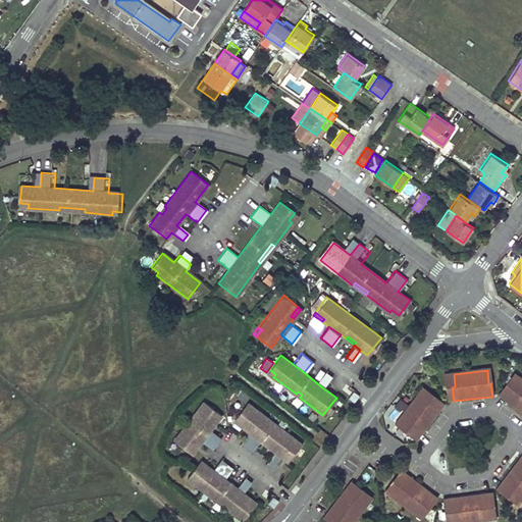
[(492,370),(487,370),(488,383),(490,383),(492,397),(496,397),(492,370)]
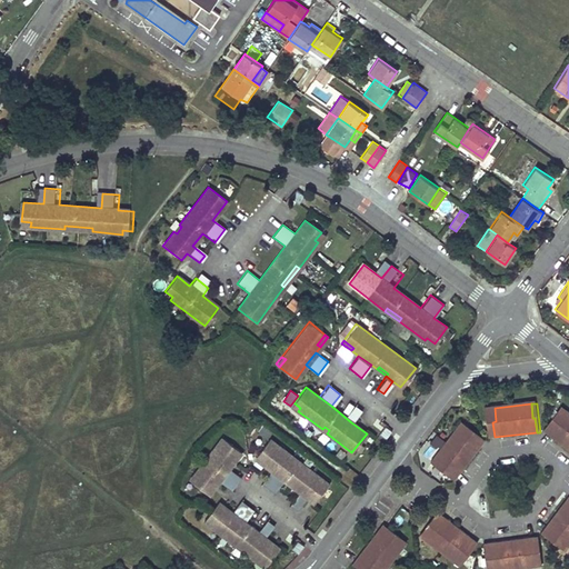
[(353,405),(345,417),(351,422),(360,410),(353,405)]
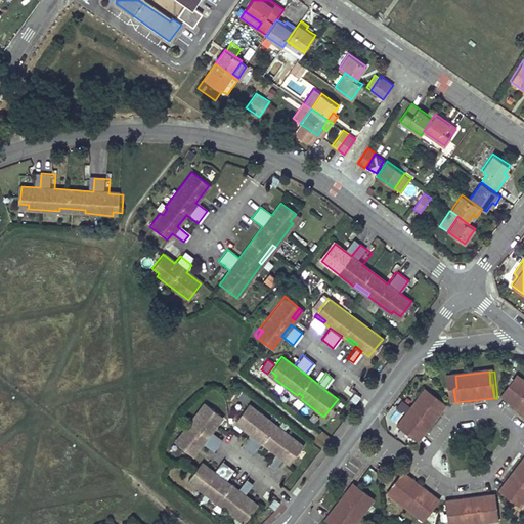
[(515,391),(522,382),(518,378),(501,399),(505,401),(513,390),(515,391)]
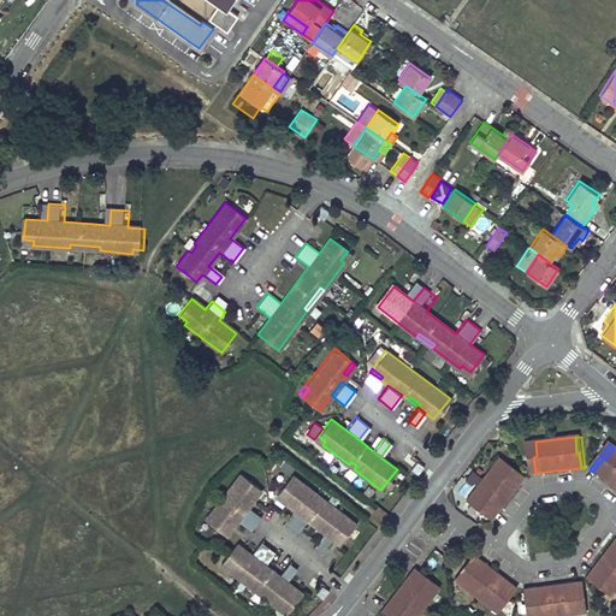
[(615,450),(614,449),(605,460),(603,458),(593,472),(615,489),(615,450)]
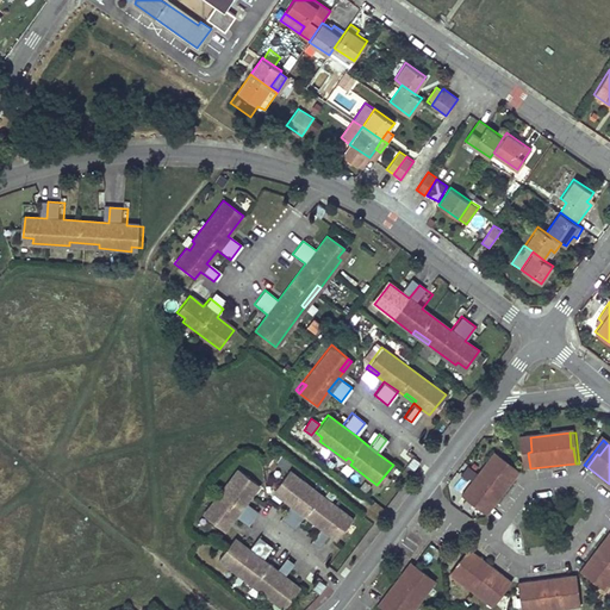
[(508,466),(521,475),(522,473),(497,454),(493,459),(505,468),(508,466)]
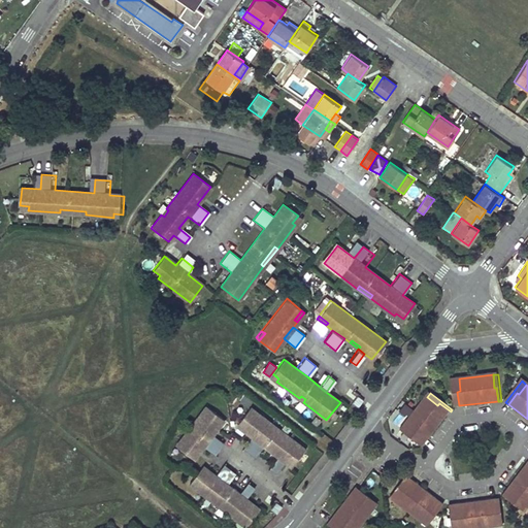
[(437,405),(427,397),(405,427),(415,434),(414,436),(425,444),(451,411),(439,403),(437,405)]
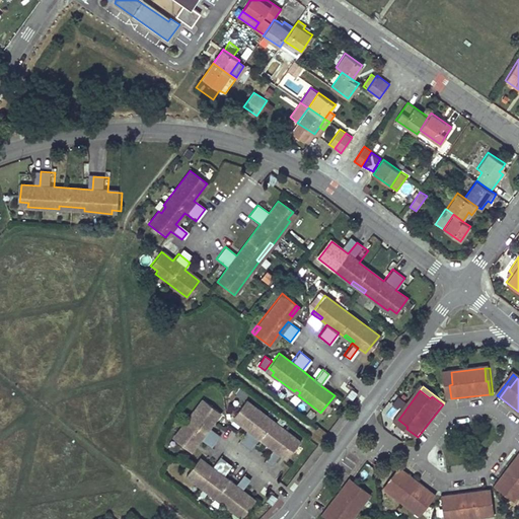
[(216,411),(201,399),(176,432),(179,434),(174,440),(189,451),(199,439),(208,427),(212,422),(209,420),(216,411)]
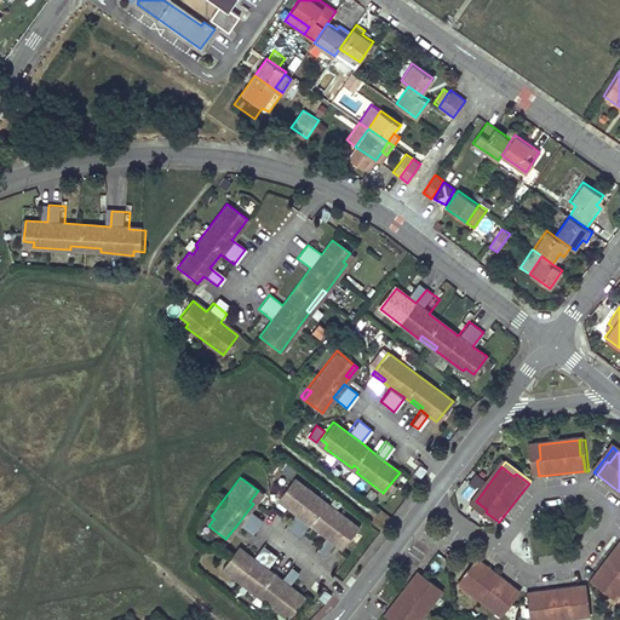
[(357,527),(293,478),(279,497),(291,505),(288,509),(296,514),(309,523),(315,529),(317,526),(327,533),(325,537),(332,543),(340,549),(357,527)]
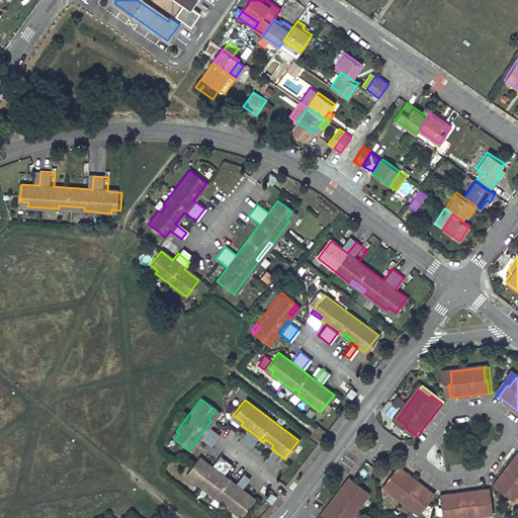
[(218,412),(216,410),(208,419),(211,421),(218,412)]
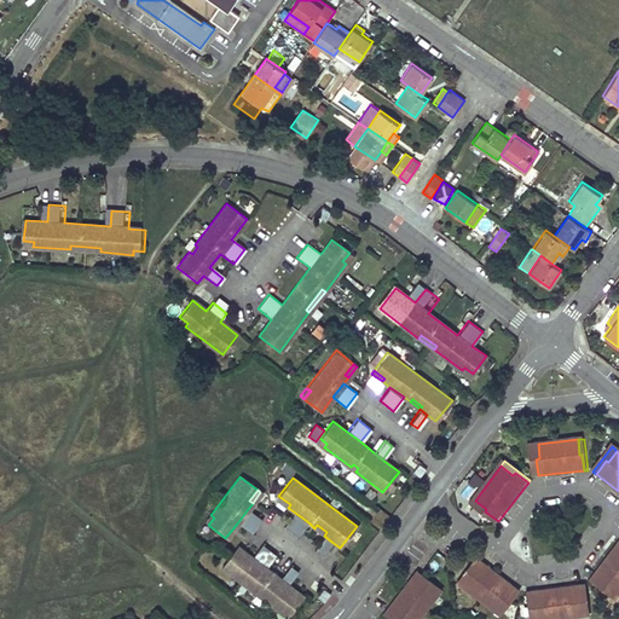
[(290,504),(278,496),(276,498),(288,508),(290,504)]
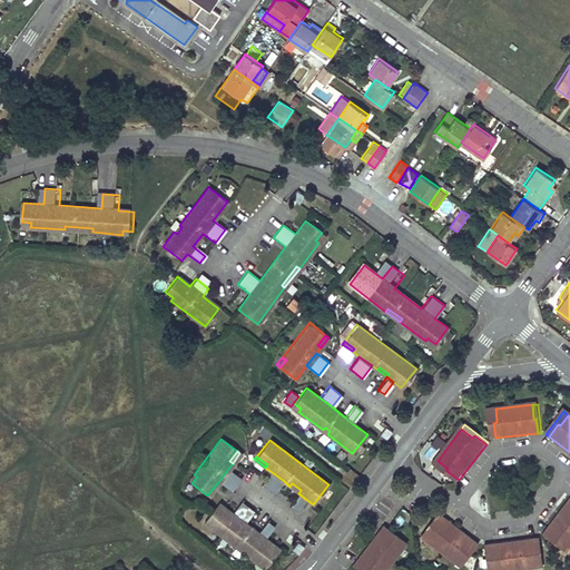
[(457,483),(459,480),(446,471),(448,469),(438,461),(433,465),(457,483)]
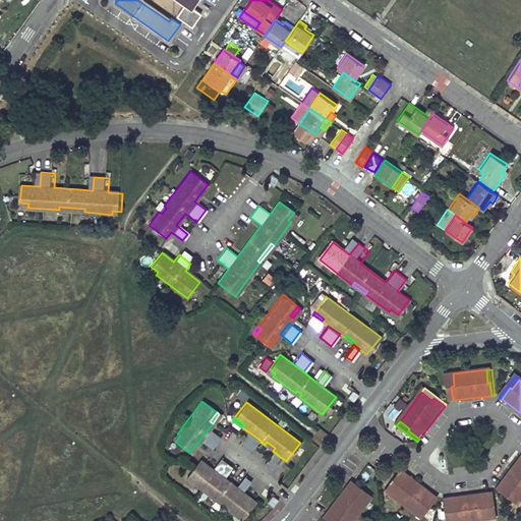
[(220,438),(209,428),(199,441),(211,450),(220,438)]
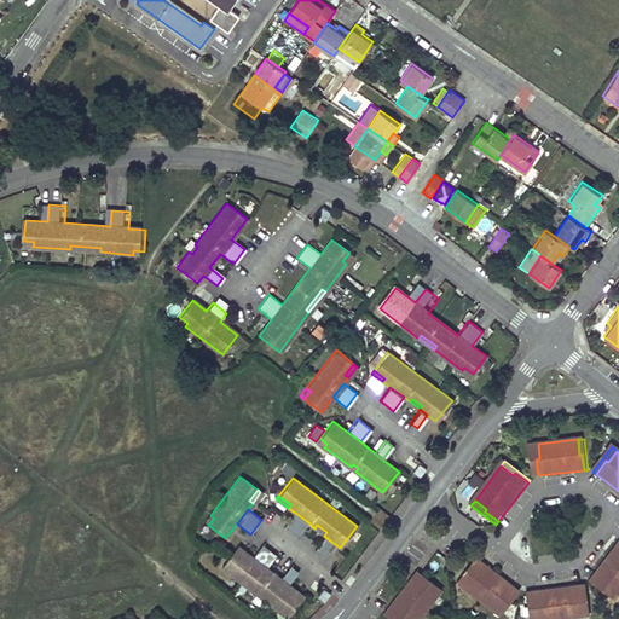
[(308,522),(295,513),(284,526),(298,537),(308,522)]
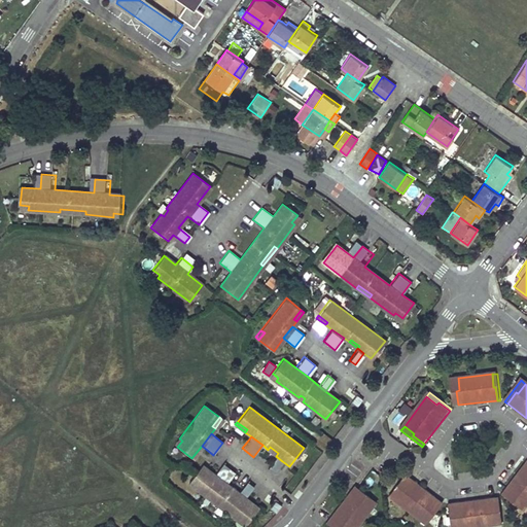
[(268,450),(276,456),(278,453),(270,447),(268,450)]
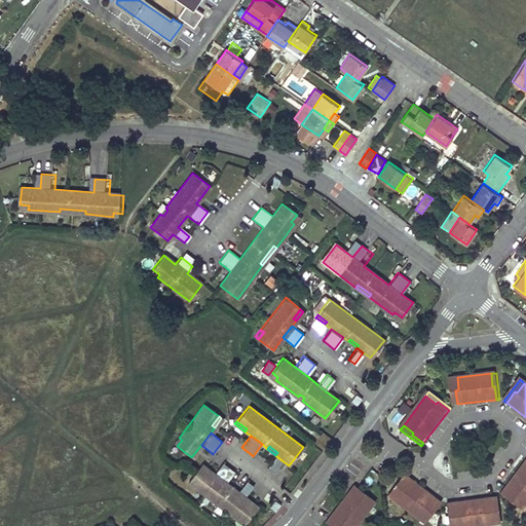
[(282,460),(275,455),(266,466),(273,472),(282,460)]
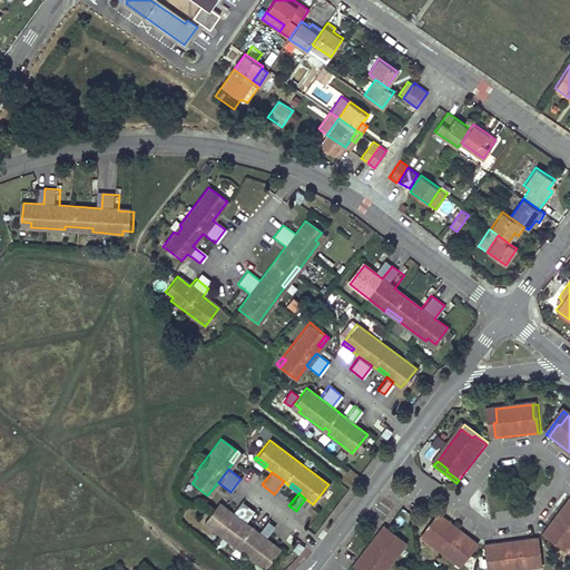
[(231,514),(243,524),(253,512),(239,502),(231,514)]
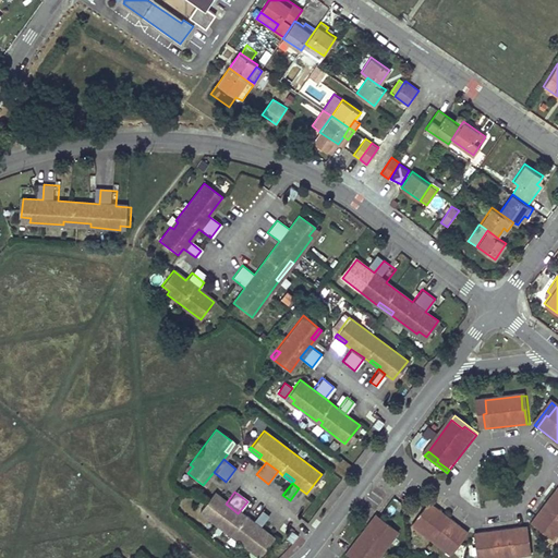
[(547,531),(557,538),(557,537),(557,492),(533,524),(545,533),(547,531)]
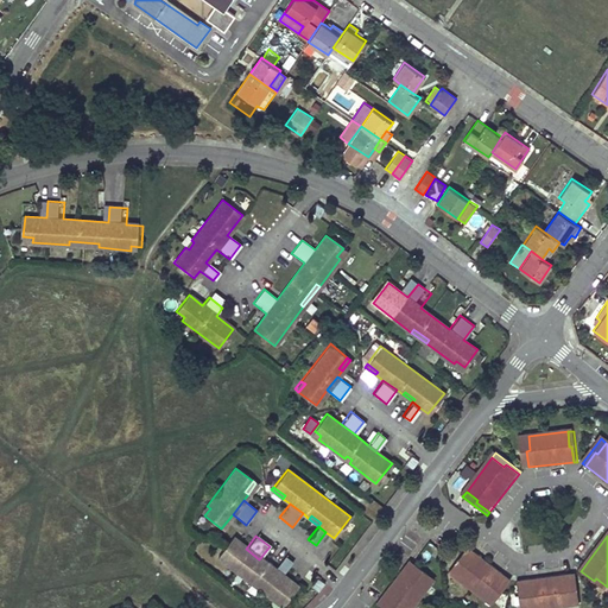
[(246,549),(232,538),(219,555),(227,561),(225,564),(251,584),(253,581),(258,584),(255,588),(282,607),(297,588),(282,576),(273,570),(259,559),(246,549)]
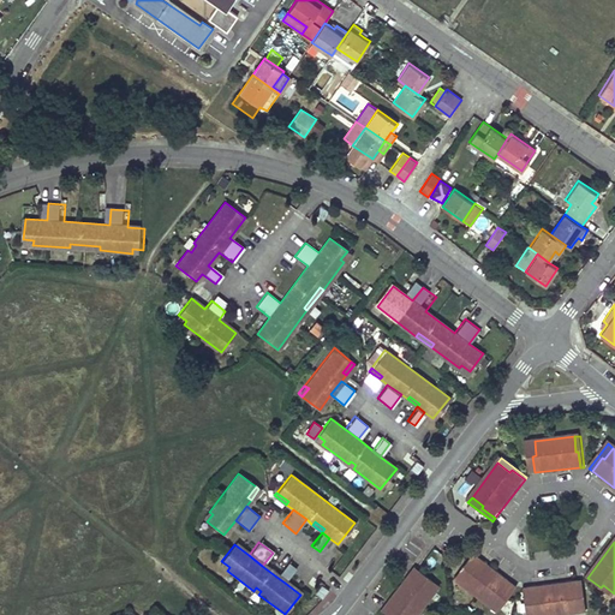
[(469,572),(478,560),(475,556),(455,583),(460,586),(470,573),(469,572)]
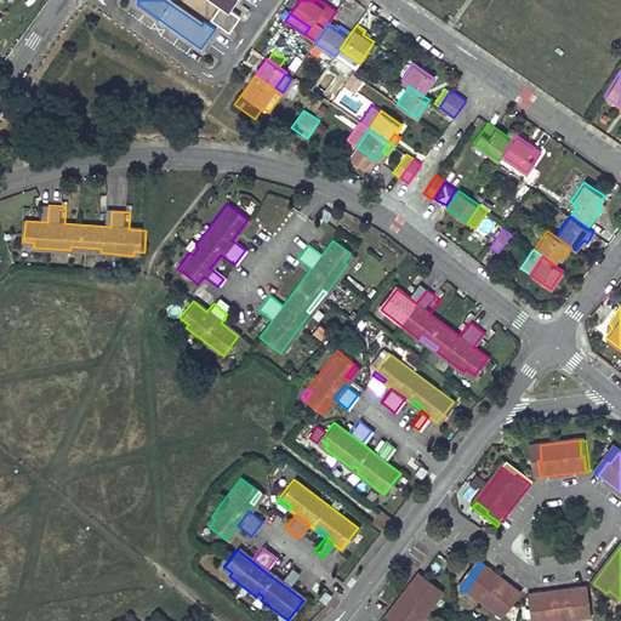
[(516,590),(483,565),(473,577),(474,579),(465,592),(499,617),(506,608),(508,609),(511,604),(507,602),(516,590)]
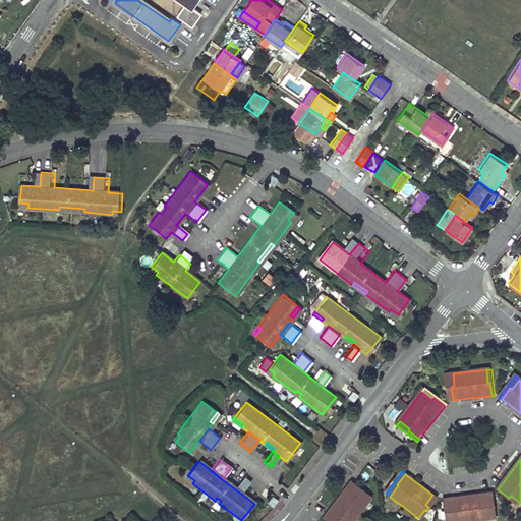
[(185,478),(192,483),(194,480),(187,475),(185,478)]
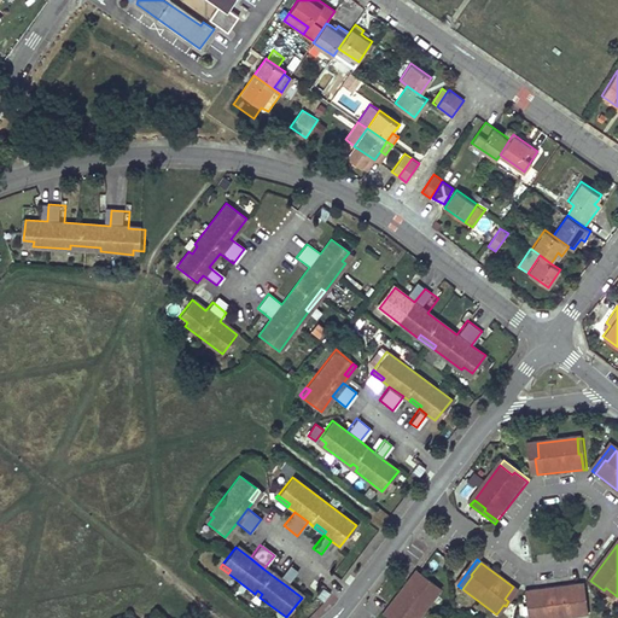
[(278,579),(286,586),(297,572),(289,566),(278,579)]
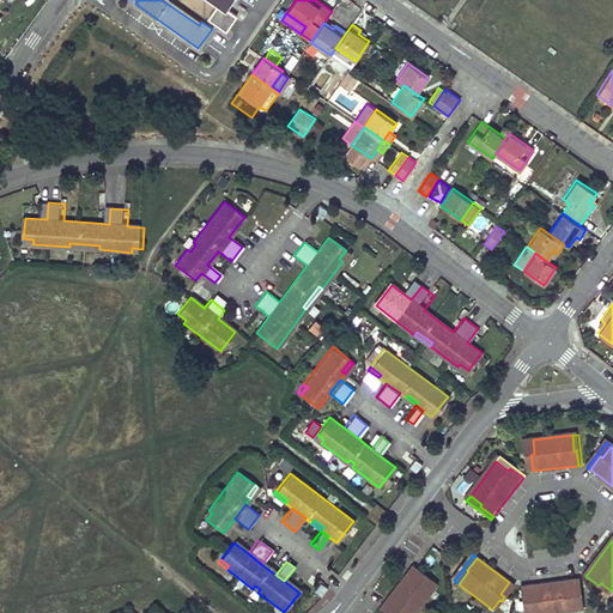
[(423,583),(435,593),(439,587),(414,569),(408,576),(418,584),(422,580),(424,582),(423,583)]
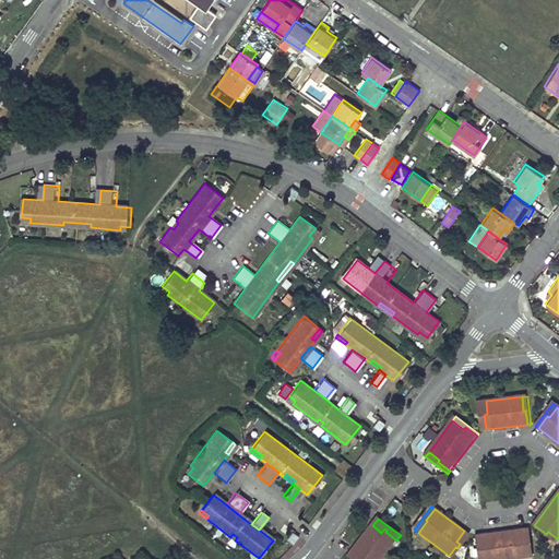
[(381,533),(372,525),(348,556),(352,558),(381,558),(396,540),(385,532),(387,531),(384,528),(381,533)]
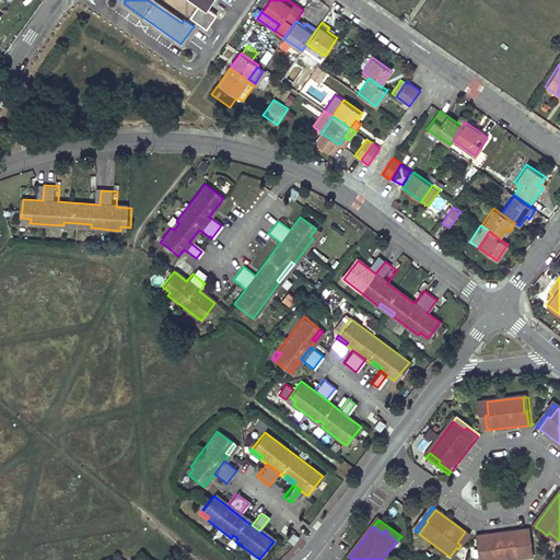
[(556,546),(559,540),(549,533),(547,535),(535,526),(534,528),(556,546)]
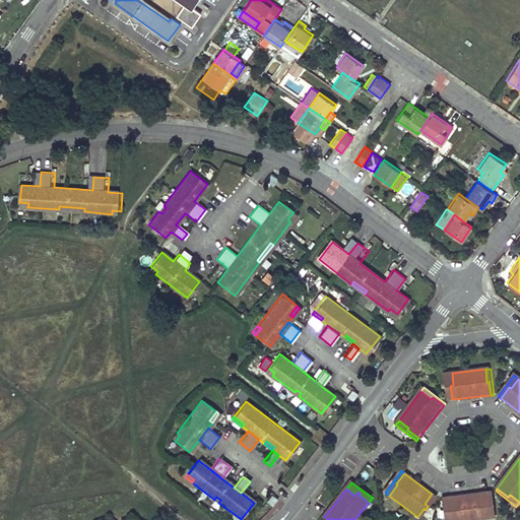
[(420,519),(438,498),(432,494),(425,504),(428,506),(426,510),(424,509),(417,517),(420,519)]
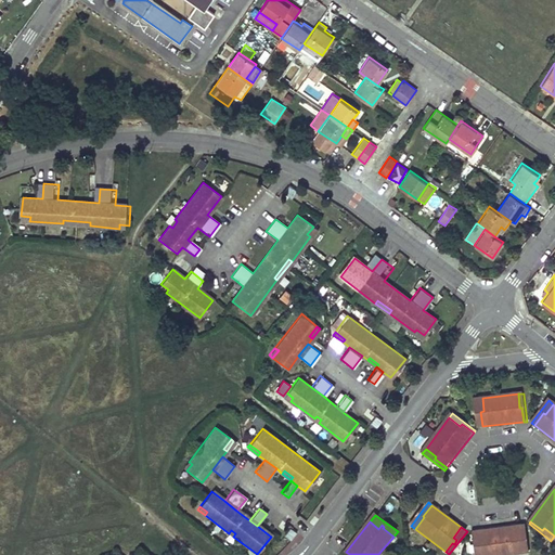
[(479,546),(479,554),(520,554),(520,543),(524,543),(523,528),(475,531),(477,547),(479,546)]
